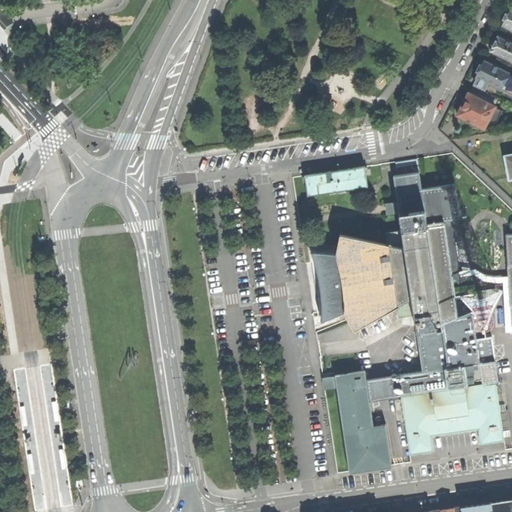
[(511,10),(507,17),(503,25),(511,28),(511,10)]
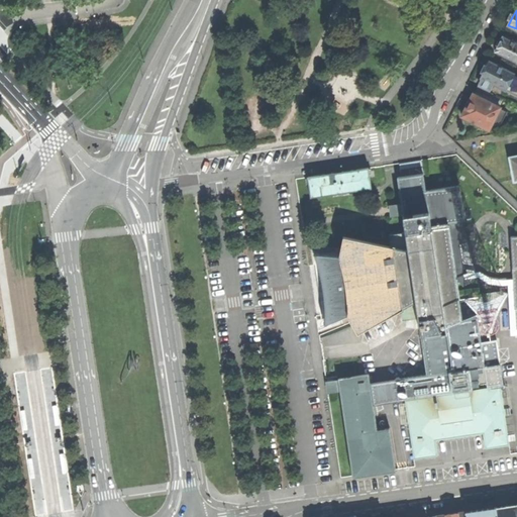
[(516,62),(516,43),(502,36),(499,43),(495,52),(516,62)]
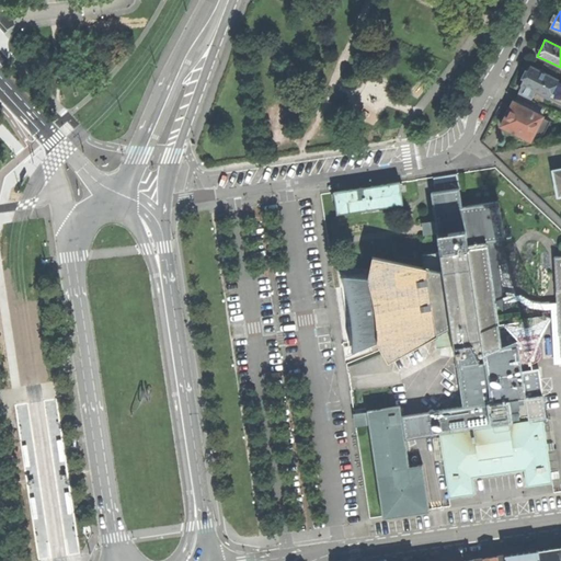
[(521,90),(533,95),(535,90),(549,98),(558,81),(530,68),(525,78),(519,90),(521,90)]
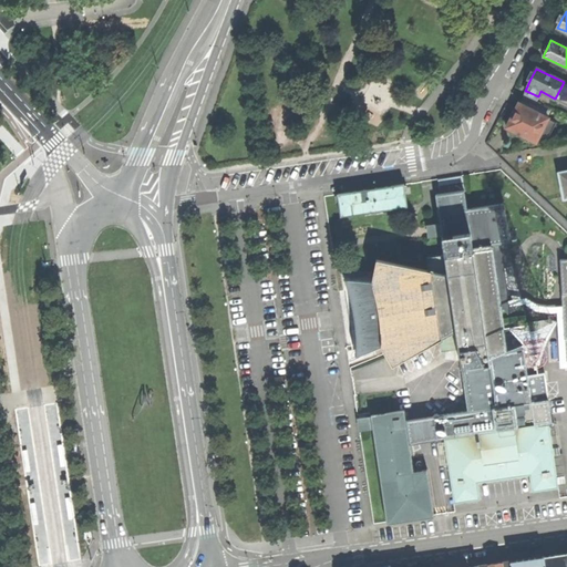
[(566,83),(564,82),(555,99),(566,103),(566,83)]
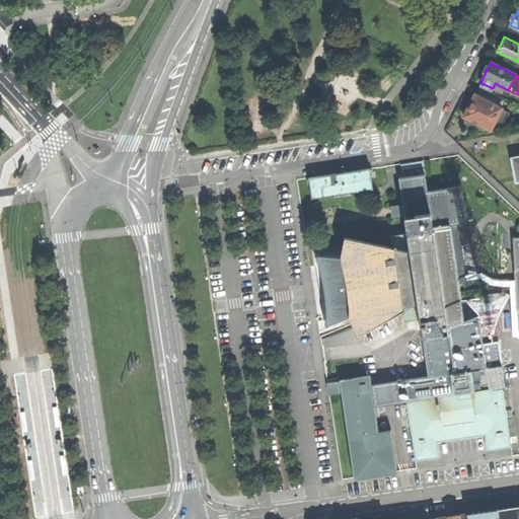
[(482,83),(478,88),(479,89),(491,94),(494,89),(493,88),(482,83)]
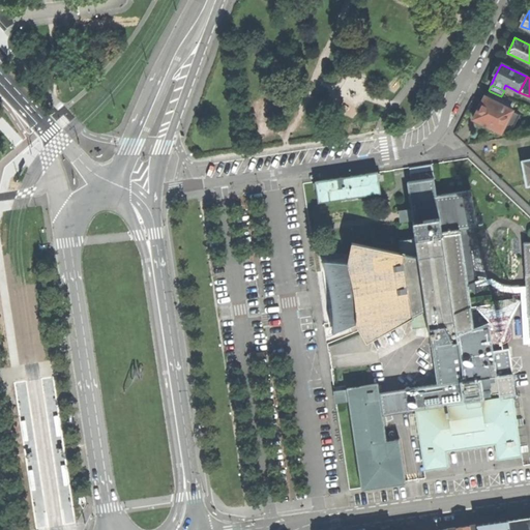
[(487,97),(500,105),(503,97),(501,96),(490,91),(487,97)]
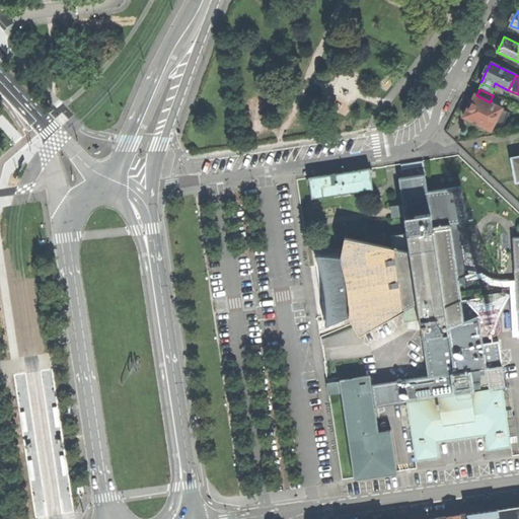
[(476,95),(475,94),(470,104),(464,117),(491,129),(501,107),(490,102),(476,95)]
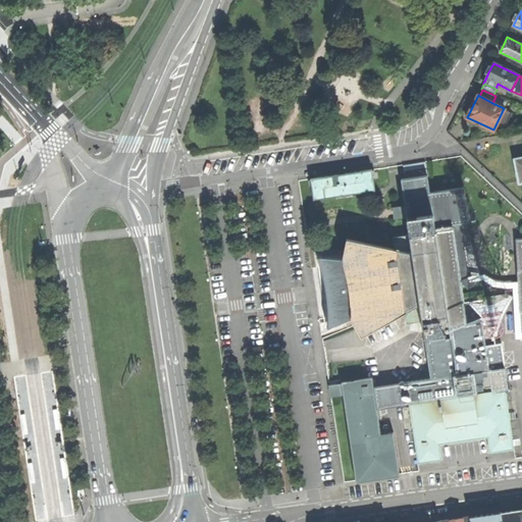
[(343,173),(310,178),(313,200),(375,190),(372,169),(343,173)]
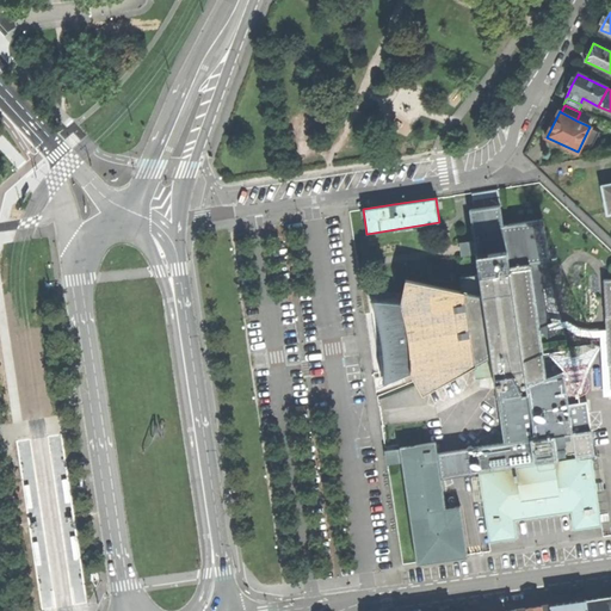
[(492,356),(474,366),(475,380),(494,376),(498,397),(504,442),(574,432),(569,403),(563,372),(548,375),(544,360),(541,337),(535,303),(530,263),(548,261),(549,260),(543,218),(503,224),(500,204),(469,209),(474,240),(475,240),(475,244),(474,245),(477,251),(479,254),(476,254),(480,275),(461,277),(462,291),(482,295),(492,356)]
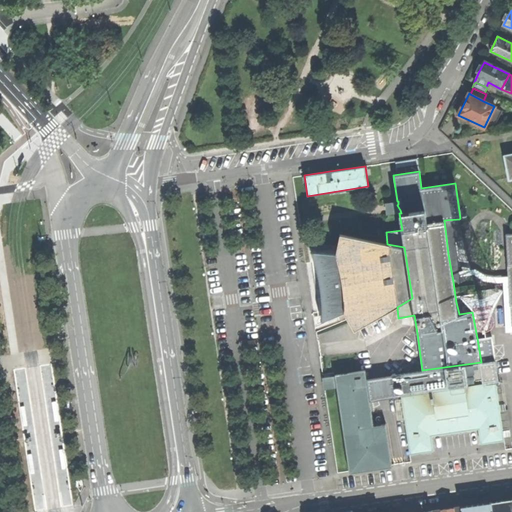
[(444,220),(448,254),(456,252),(454,241),(463,240),(459,219),(444,220)]
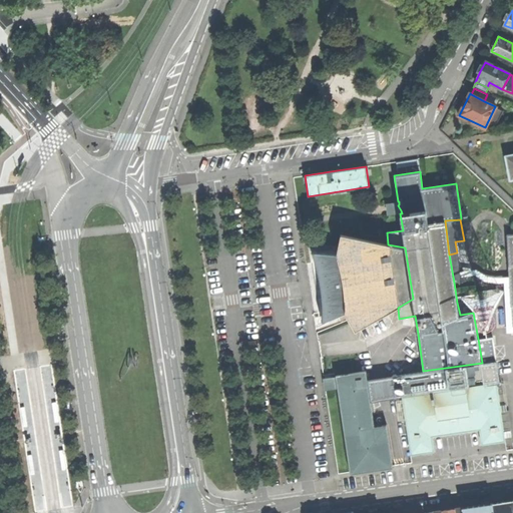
[(330,286),(331,294),(332,303),(332,314),(344,314),(345,314),(355,331),(398,308),(413,299),(405,247),(388,244),(341,234),(337,254),(336,254),(324,259),(328,274),(330,286)]
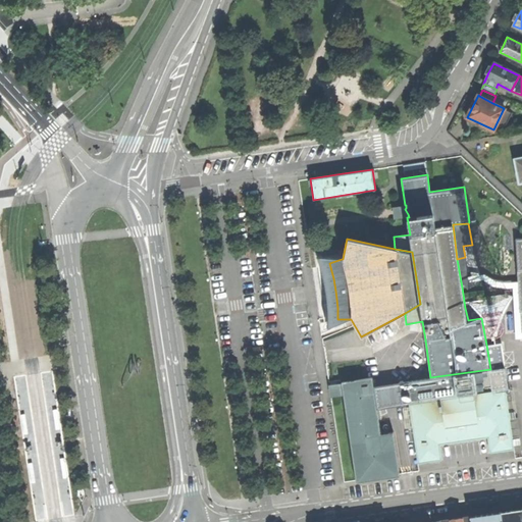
[(327,329),(350,319),(337,319),(337,308),(336,299),(335,291),(333,278),(329,263),(342,259),(316,257),(319,264),(321,271),(324,282),(325,294),(327,307),(327,321),(327,329)]
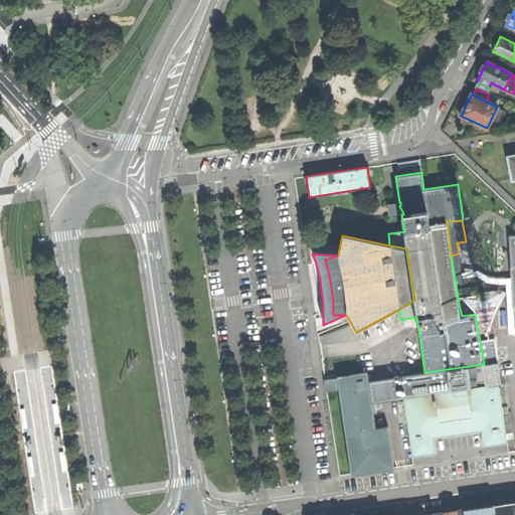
[(459,253),(451,255),(456,284),(460,283),(464,283),(467,280),(466,278),(464,273),(461,262),(460,253),(459,253)]
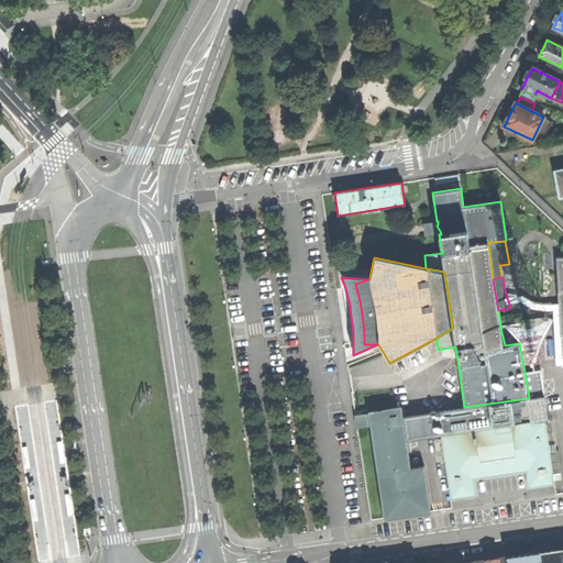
[(522,296),(507,298),(509,304),(521,301),(532,308),(548,310),(553,310),(556,365),(562,364),(562,359),(562,360),(560,335),(559,304),(548,305),(534,304),(522,296)]
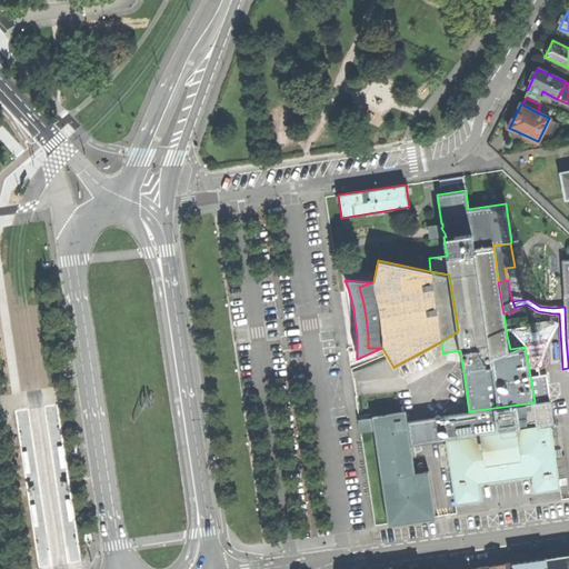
[(551,328),(550,320),(527,325),(528,331),(551,328)]
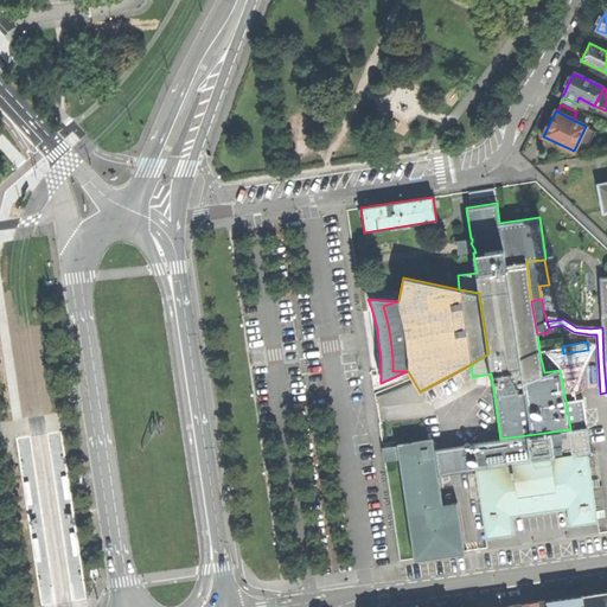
[(558,356),(541,358),(544,372),(560,370),(558,356)]
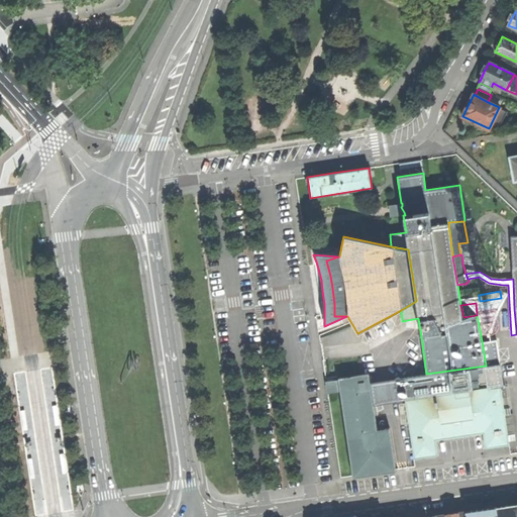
[(477,315),(482,341),(491,340),(487,314),(477,315)]
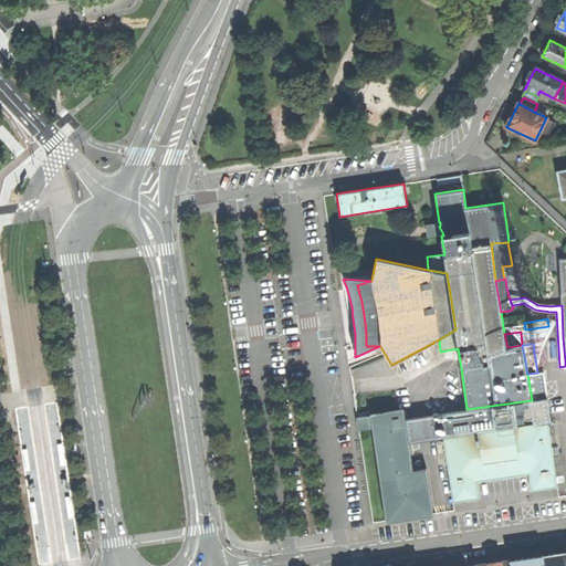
[(527,374),(532,400),(547,397),(544,371),(537,373),(527,374)]
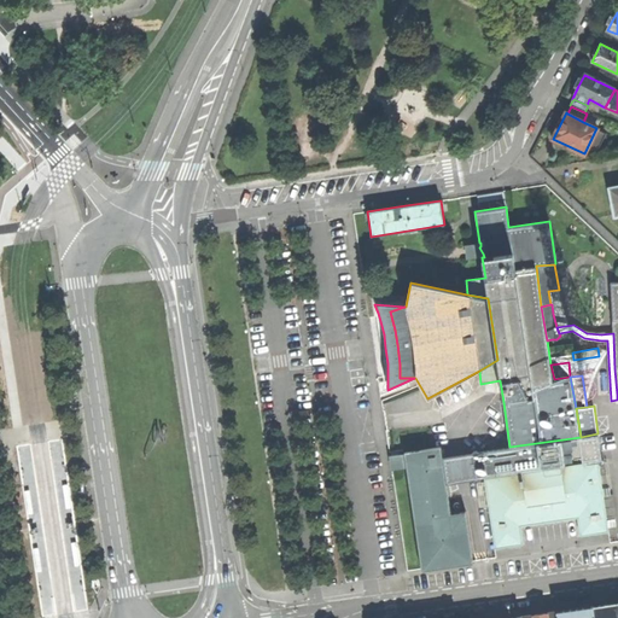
[(560,465),(598,460),(601,459),(598,433),(581,437),(509,447),(472,453),(476,477),(477,477),(484,476),(522,471),(522,468),(560,464),(560,465)]
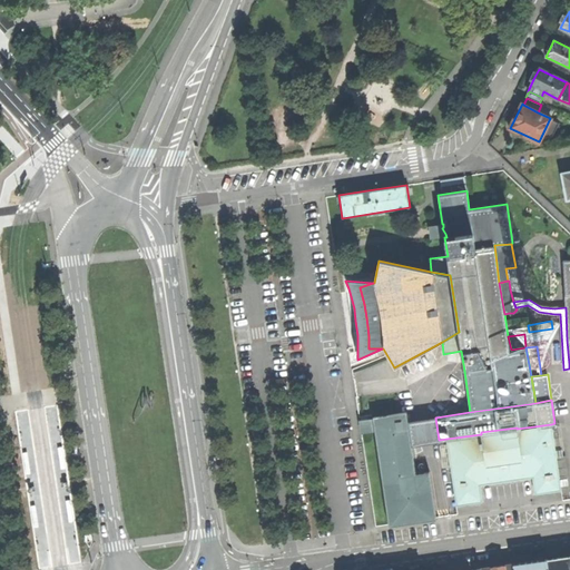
[(412,446),(408,422),(406,412),(373,418),(389,527),(436,519),(430,472),(415,473),(412,446)]
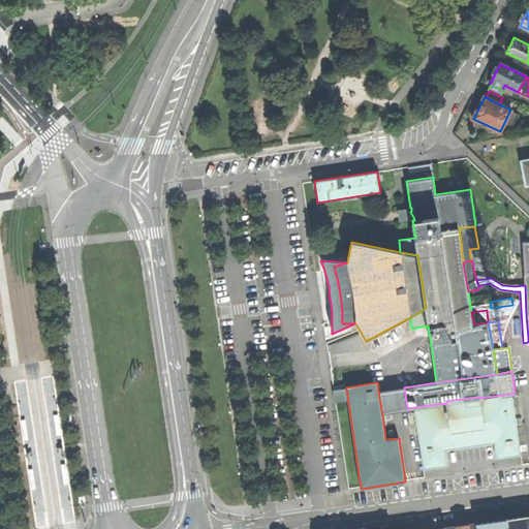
[(382,414),(408,410),(408,408),(407,408),(404,387),(378,392),(382,414)]
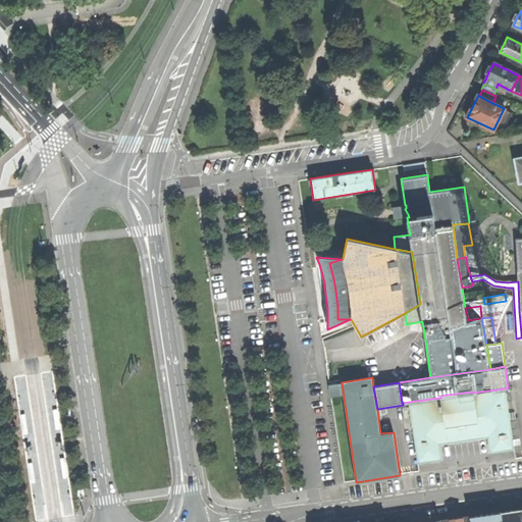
[(510,421),(505,388),(473,393),(473,392),(440,396),(440,398),(409,402),(410,407),(413,427),(417,457),(416,457),(417,463),(426,462),(426,461),(441,459),(439,444),(464,440),(487,436),(490,452),(506,450),(514,449),(513,439),(510,421)]
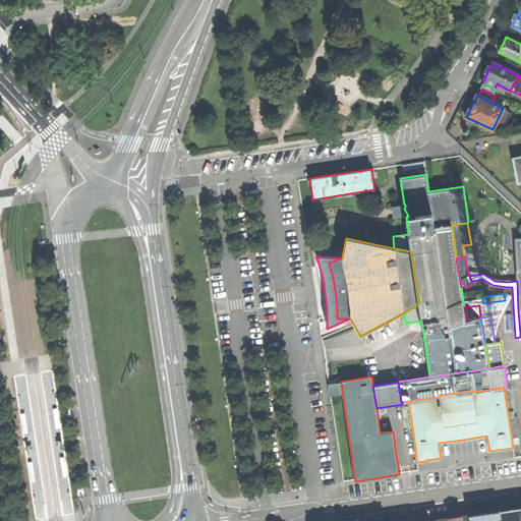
[(412,426),(409,406),(402,407),(405,427),(412,426)]
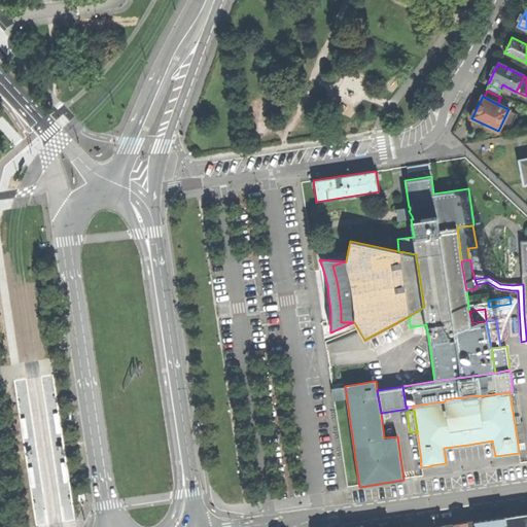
[(515,425),(518,444),(526,443),(523,424),(521,425),(521,424),(515,425)]
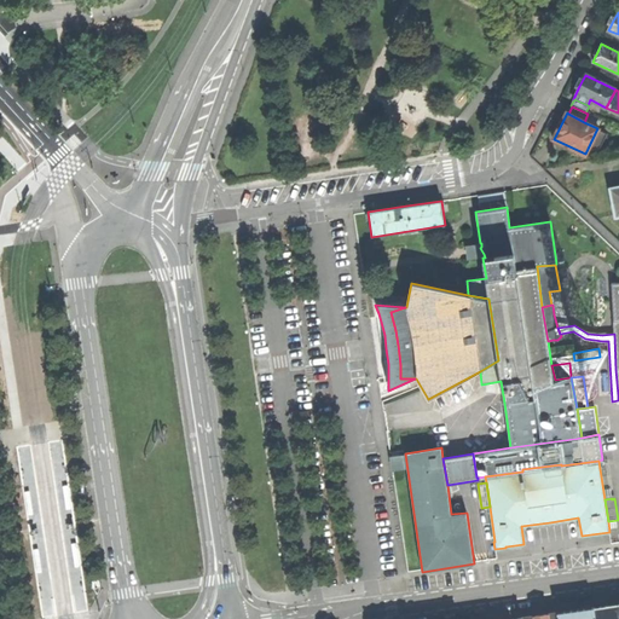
[(618,618),(618,602),(611,605),(594,607),(595,618),(618,618)]
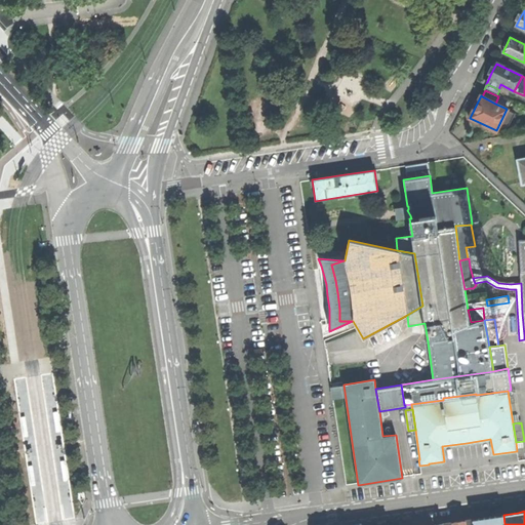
[(505,524),(503,515),(488,517),(473,520),(473,524),(505,524)]
